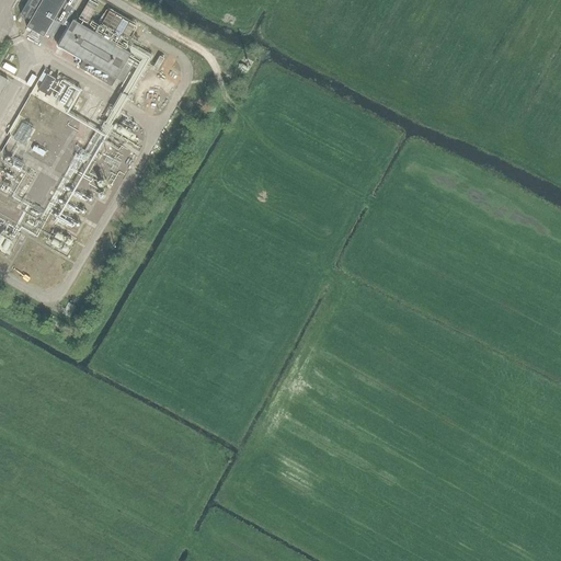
[(26,27),(43,37),(64,0),(27,0),(20,14),(30,20),(26,27)]
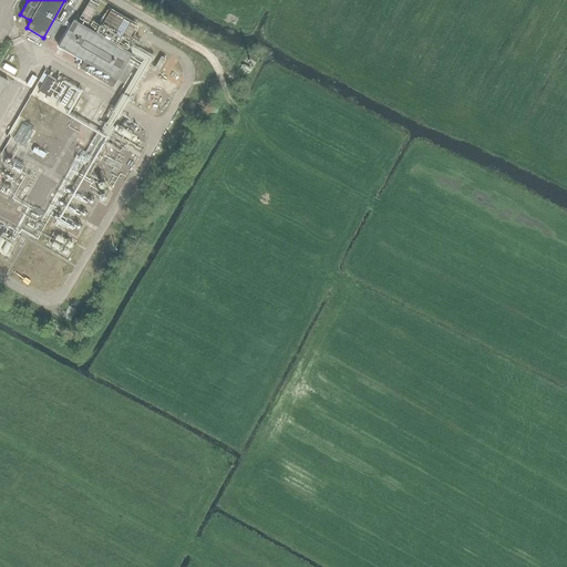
[(111,17),(105,28),(115,32),(117,33),(123,23),(111,17)]
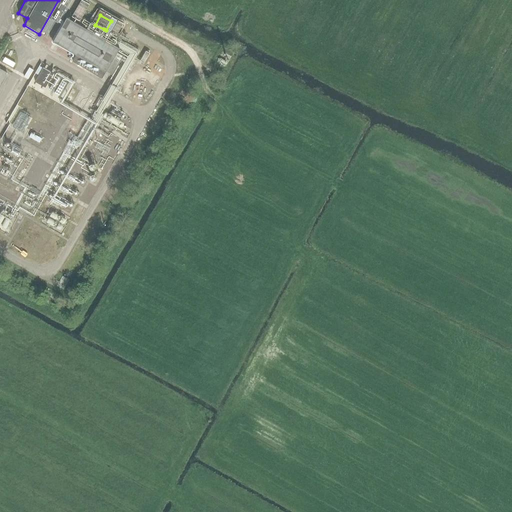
[(116,53),(119,48),(66,18),(52,42),(75,56),(71,62),(101,79),(105,72),(112,76),(123,57),(116,53)]
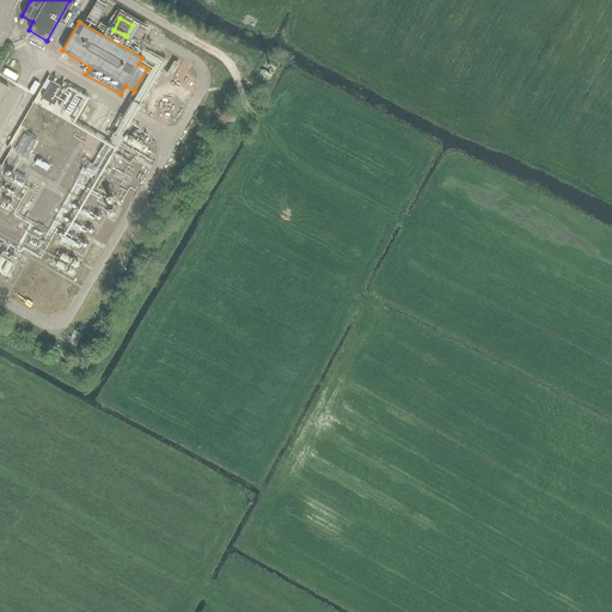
[(51,80),(51,81),(46,91),(42,98),(54,105),(63,87),(51,80)]
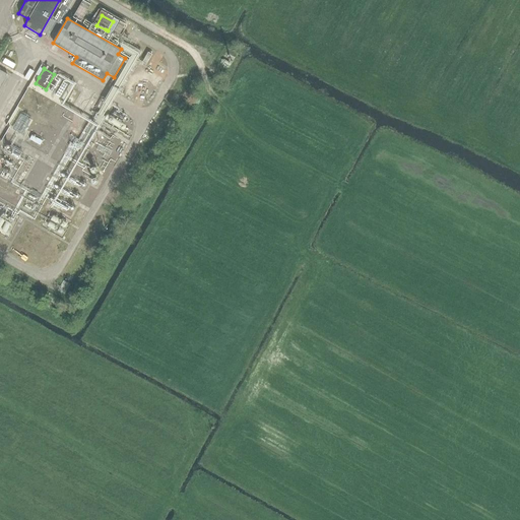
[(42,146),(45,140),(33,135),(30,142),(42,146)]
